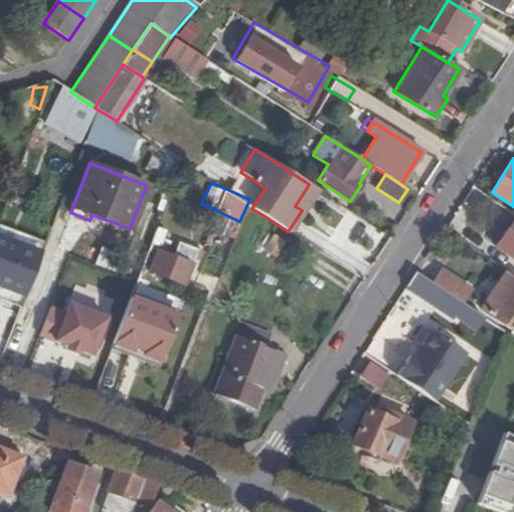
[(302,210),(316,189),(309,184),(295,206),(302,210)]
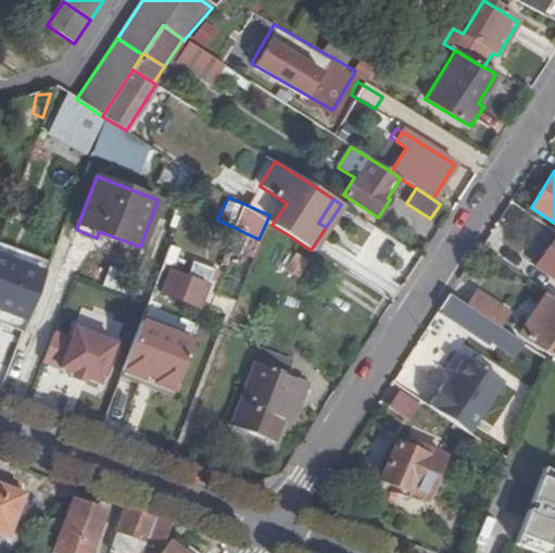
[(554,237),(535,266),(554,279),(554,237)]
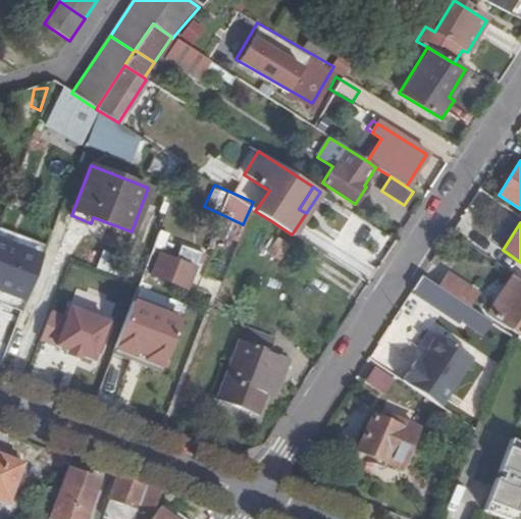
[(0,288),(24,298),(40,255),(0,239),(0,288)]
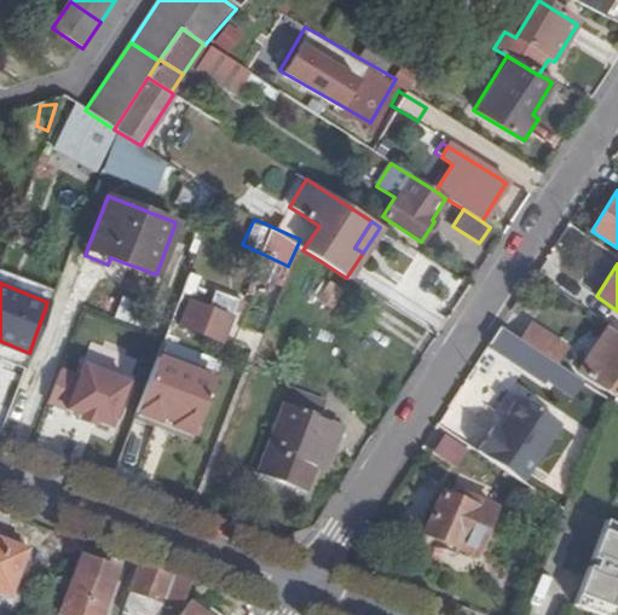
[(229,317),(189,301),(179,324),(219,340),(229,317)]
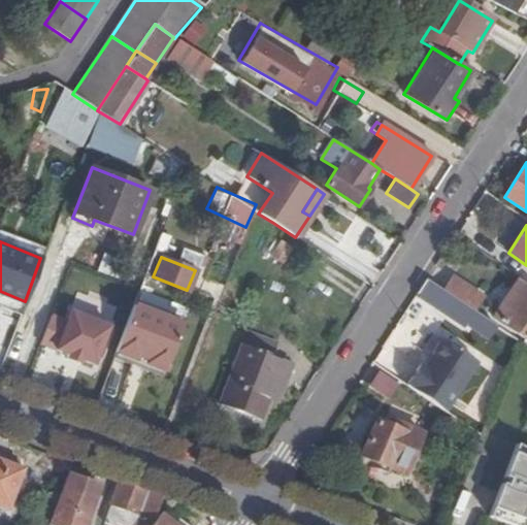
[(452,276),(442,291),(473,310),(483,296),(452,276)]
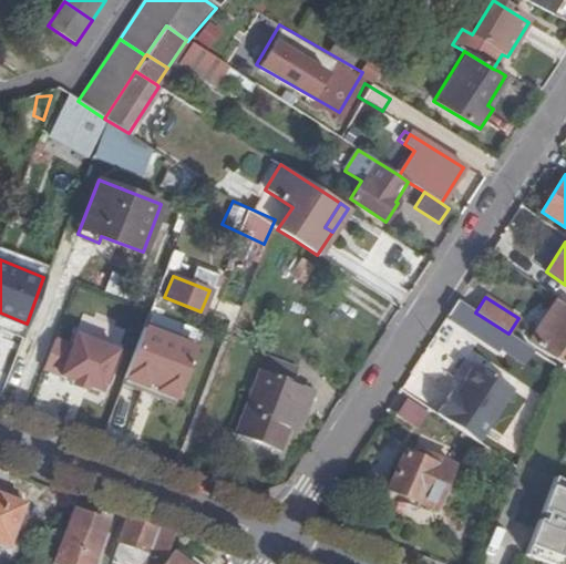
[(475,313),(456,300),(446,315),(500,349),(501,348),(523,361),(532,349),(510,335),(508,334),(475,313)]
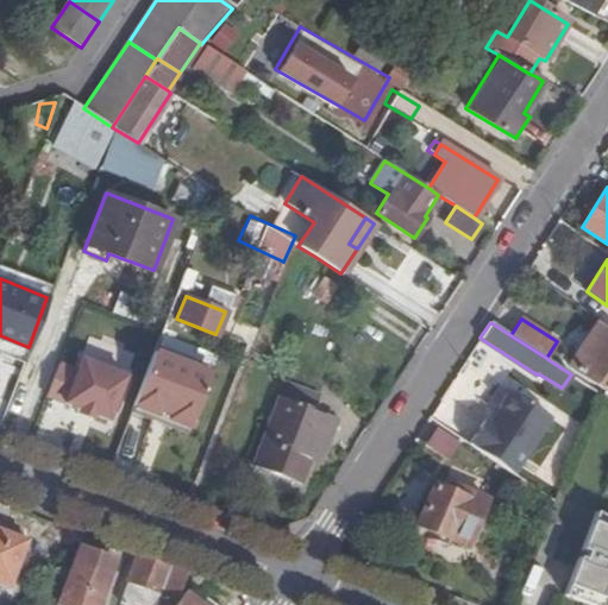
[(607,332),(602,329),(576,370),(607,392),(607,332)]
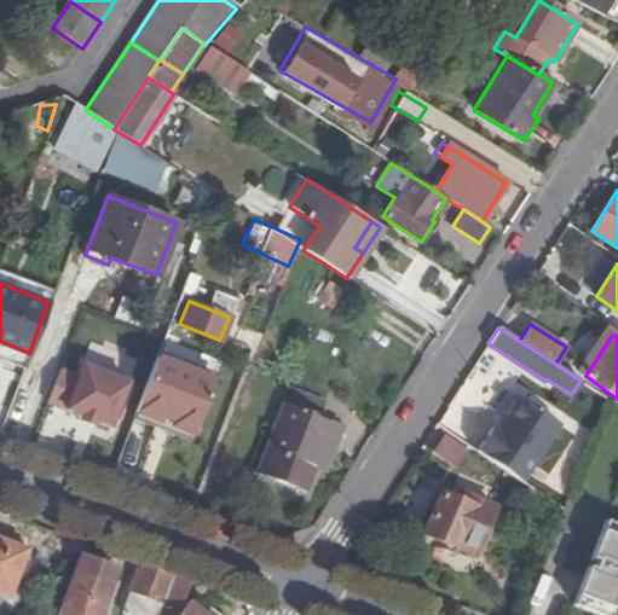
[(213,372),(157,350),(134,411),(190,431),(213,372)]
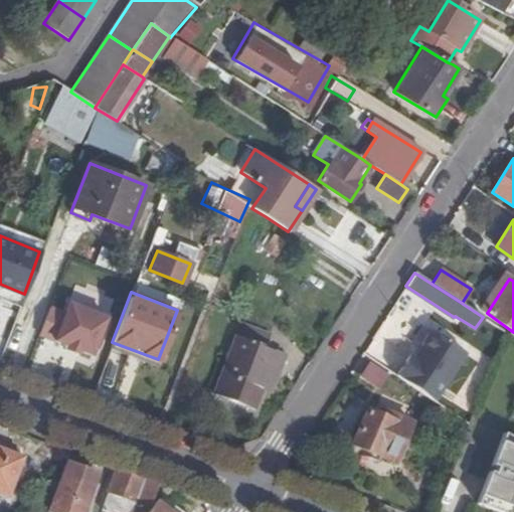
[(108,314),(65,298),(49,339),(92,356),(108,314)]
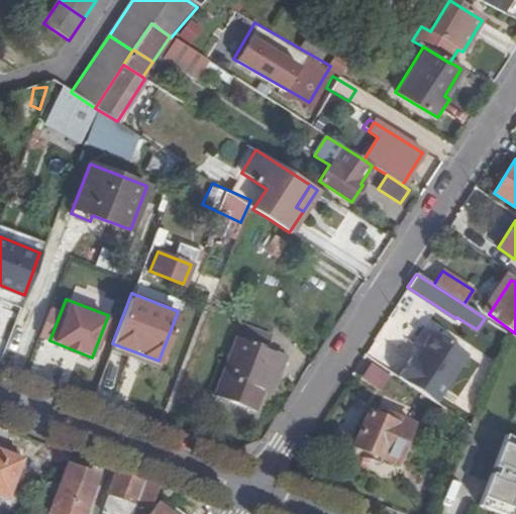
[(410,357),(397,378),(435,402),(467,353),(432,331),(414,360),(410,356),(410,357)]
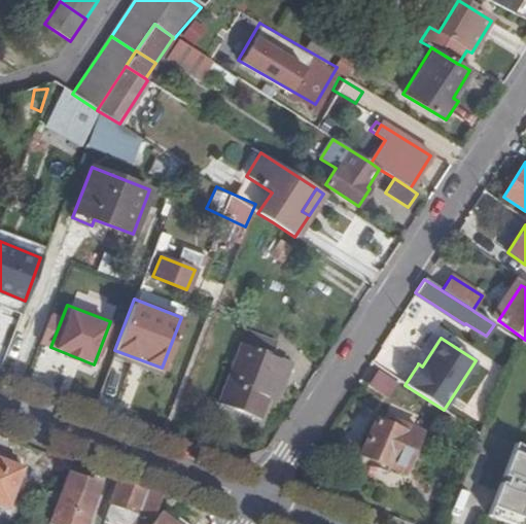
[(219,403),(257,417),(266,396),(270,386),(278,389),(288,360),(241,343),(219,403)]
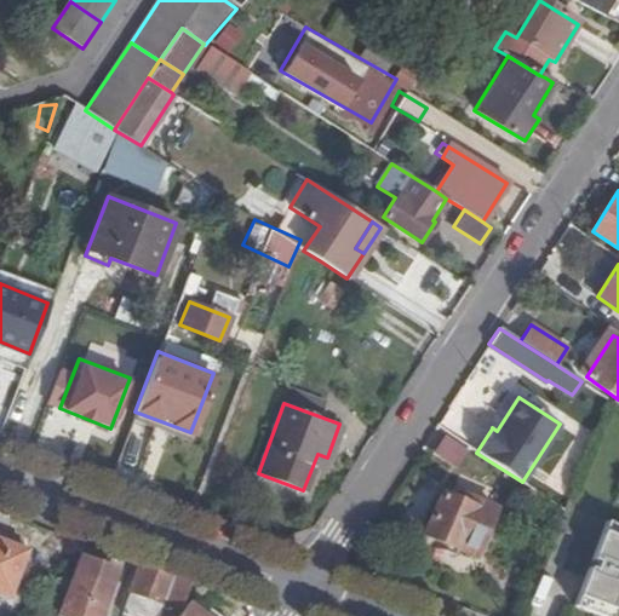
[(143,471),(156,429),(130,420),(116,462),(143,471)]
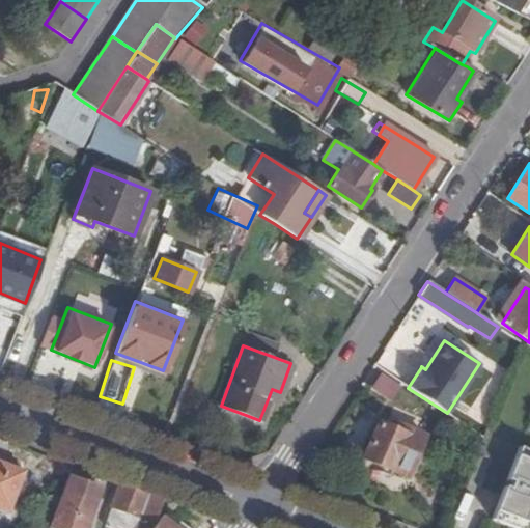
[(268,399),(276,403),(280,392),(272,389),(268,399)]
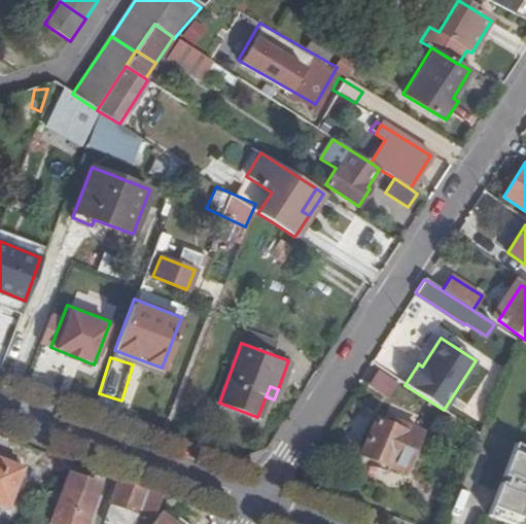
[(360,452),(380,461),(382,456),(406,465),(420,430),(395,421),(393,426),(374,419),(360,452)]
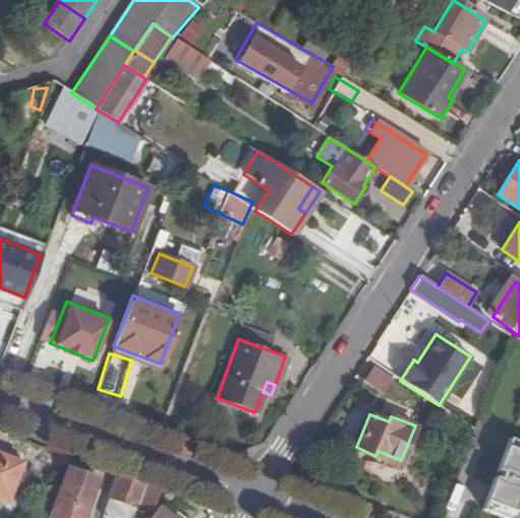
[(0,496),(8,500),(24,459),(0,449),(0,496)]
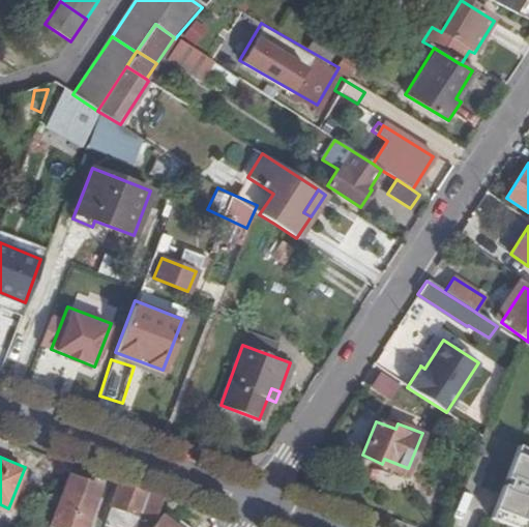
[(384,459),(382,464),(406,474),(408,468),(384,459)]
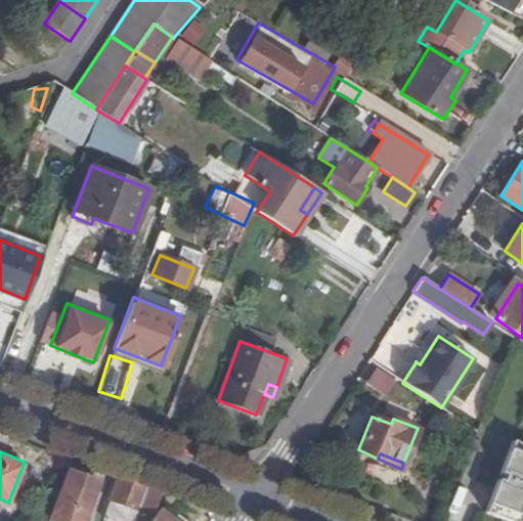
[(522,466),(512,462),(496,502),(522,513),(522,466)]
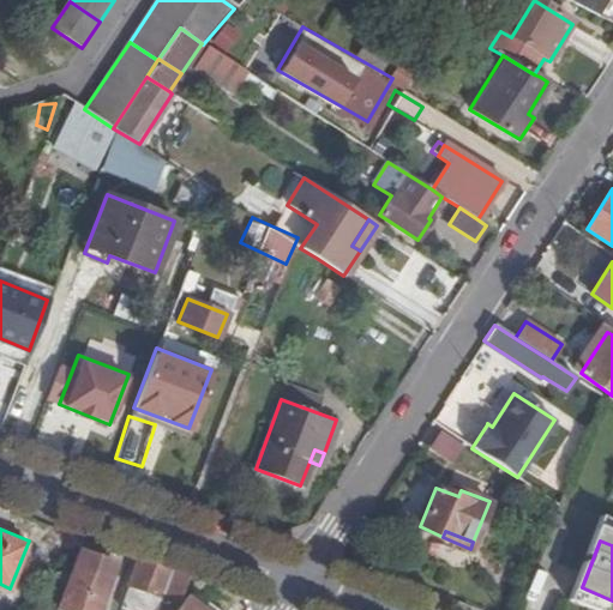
[(71,609),(100,609),(118,563),(82,550),(60,607),(71,609)]
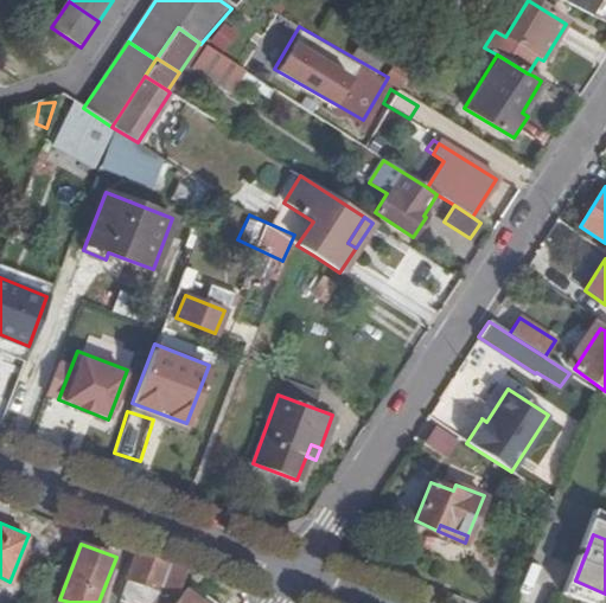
[(189,569),(140,551),(121,598),(134,602),(174,602),(180,596),(178,595),(189,569)]
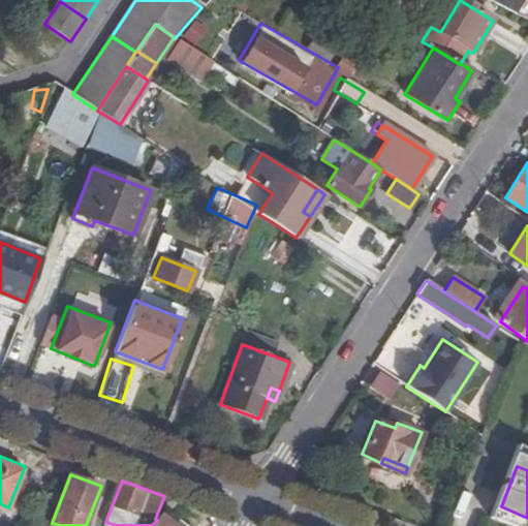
[(157,520),(152,525),(180,525),(162,513),(157,520)]
